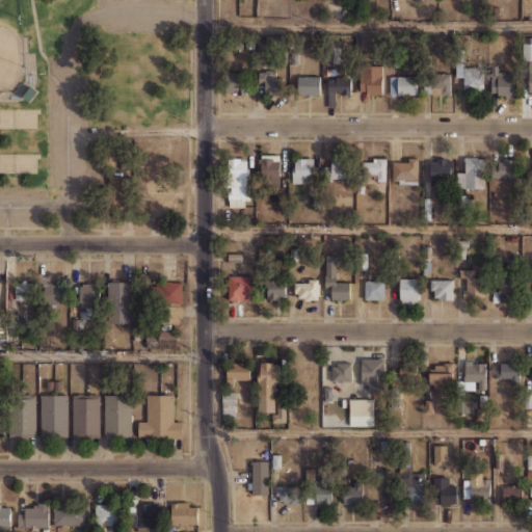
[(244,35),(244,50),(256,50),(256,36),(244,35)]
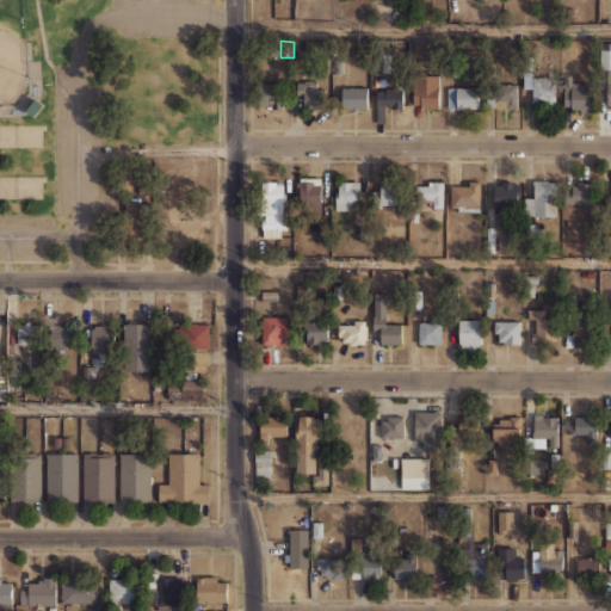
[(599,49),(610,49),(610,68),(599,68),(599,49)]
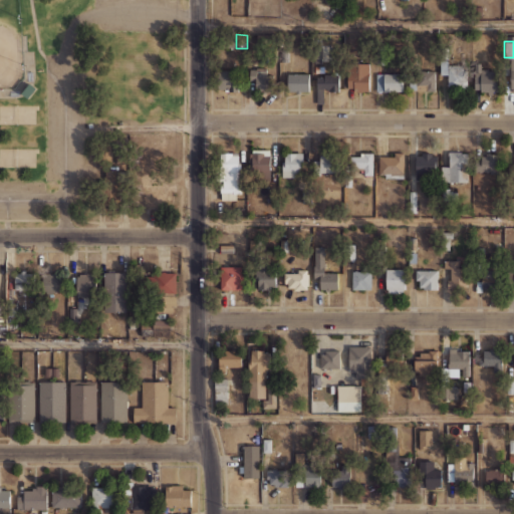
[(440,60),(447,59),(448,74),(440,74),(440,60)]
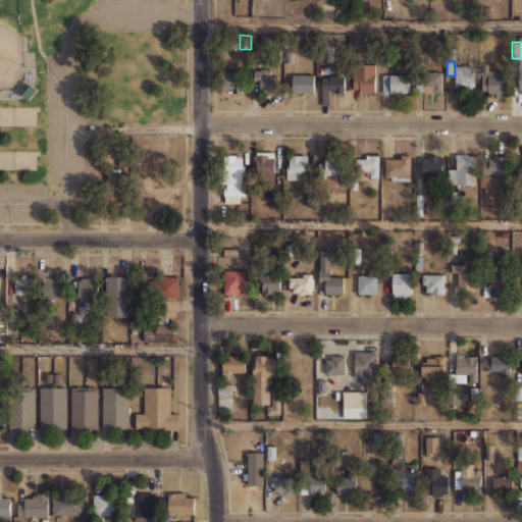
[(354,63),(375,63),(375,92),(354,92),(354,63)]
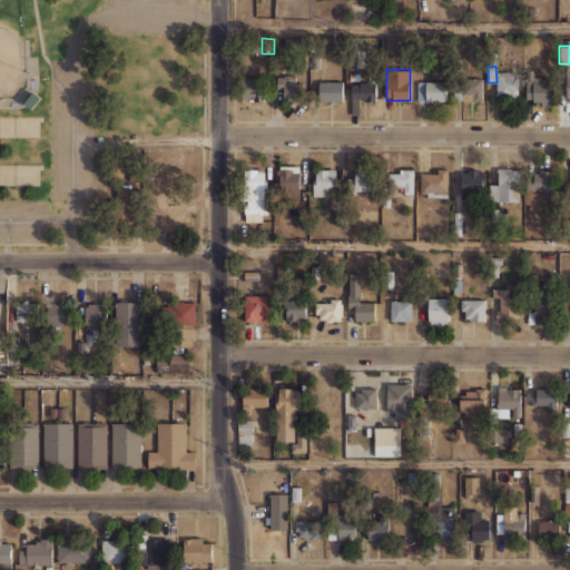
[(497,72),(516,72),(514,92),(497,91),(497,72)]
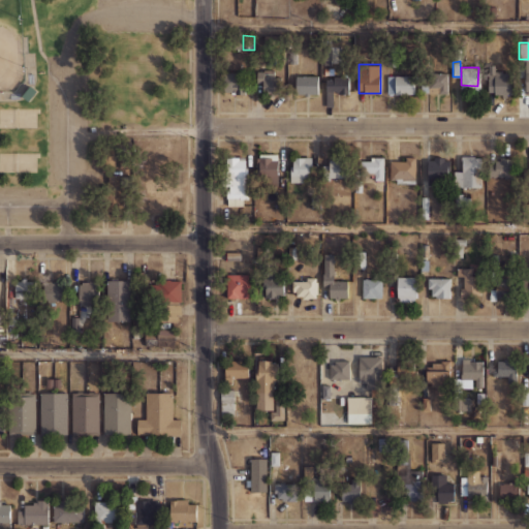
[(258,69),(282,69),(282,98),(263,97),(258,69)]
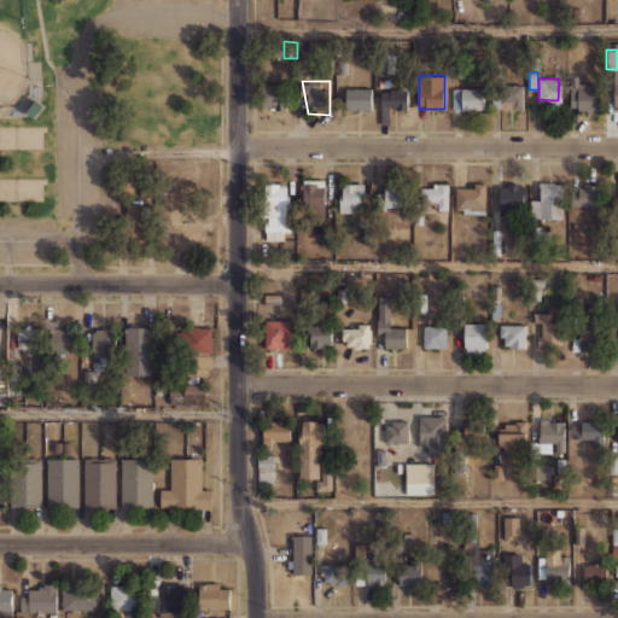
[(258,85),(289,85),(286,112),(260,110),(258,85)]
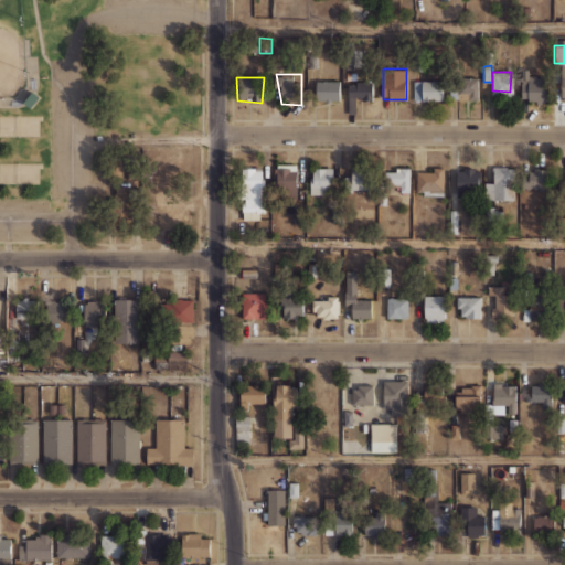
[(447,78),(475,77),(476,99),(451,99),(447,78)]
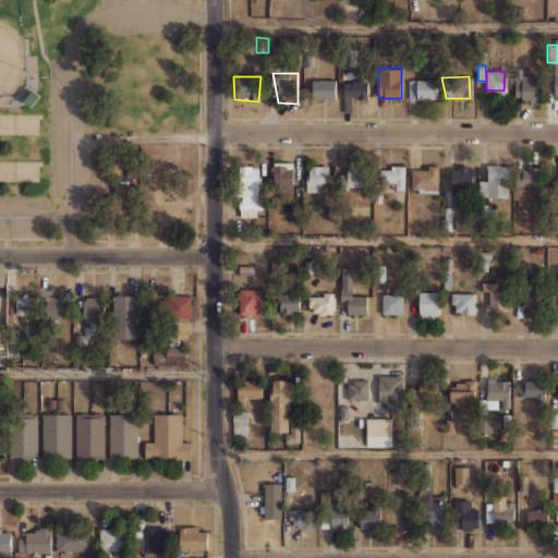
[(514,81),(530,80),(530,76),(542,76),(542,99),(521,100),(521,97),(514,97),(514,81)]
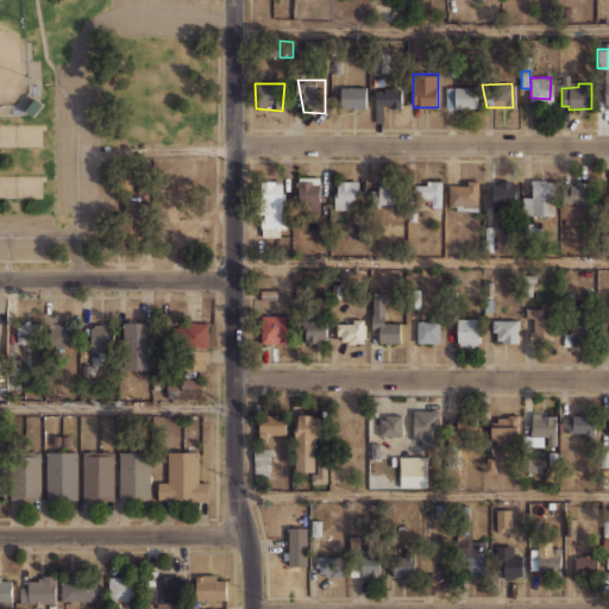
[(337,86),(366,88),(365,111),(340,111),(337,86)]
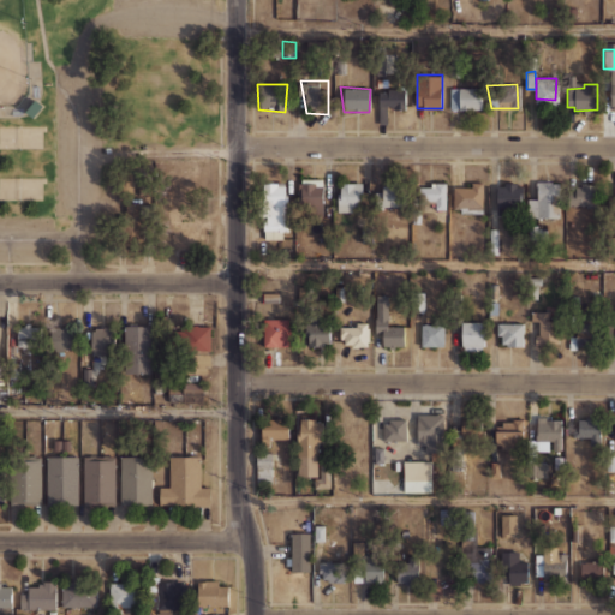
[(452,88),(481,89),(481,109),(451,109),(452,88)]
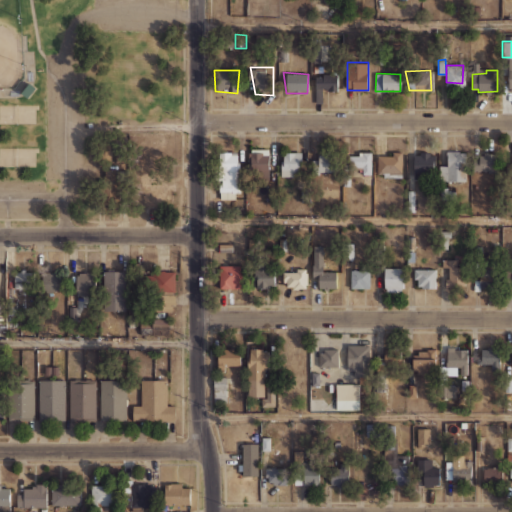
[(314,76),(337,77),(339,100),(317,102),(314,76)]
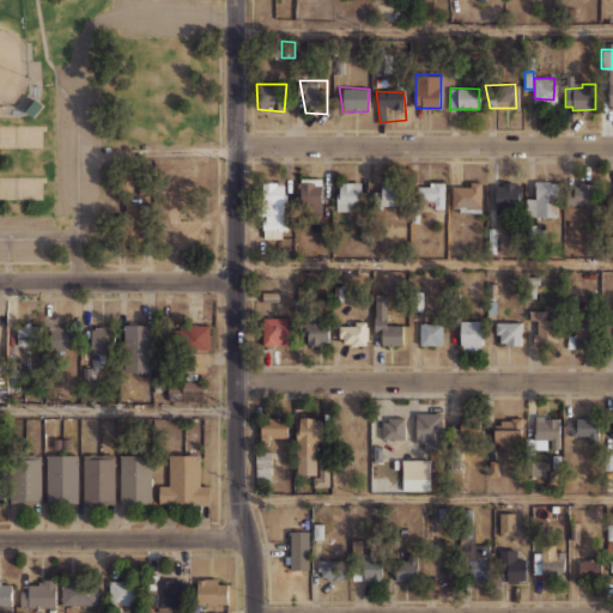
[(26,110),(34,116),(43,105),(36,99),(26,110)]
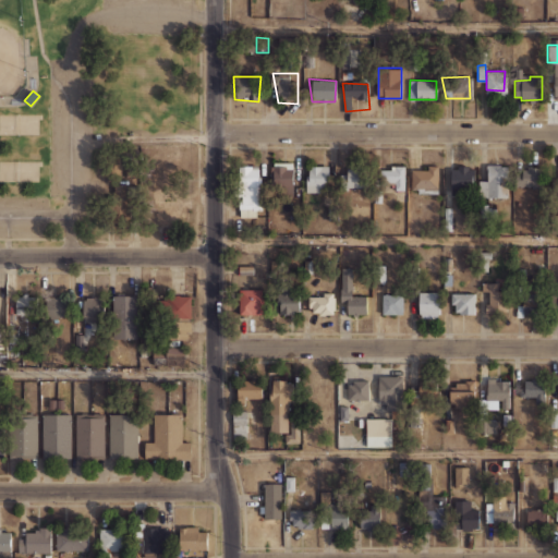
[(274,164),(292,162),(292,196),(273,197),(274,164)]
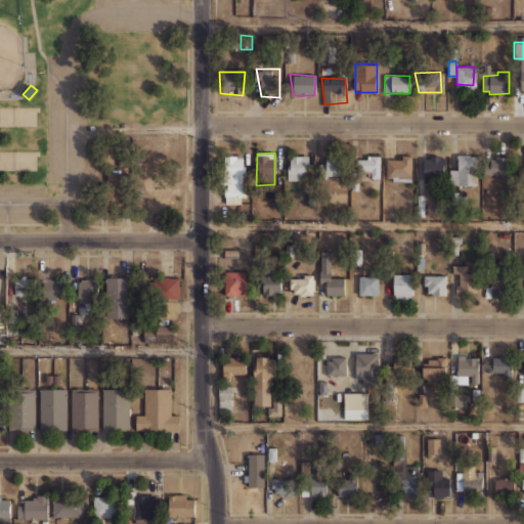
[(289,153),(288,187),(309,188),(310,154),(289,153)]
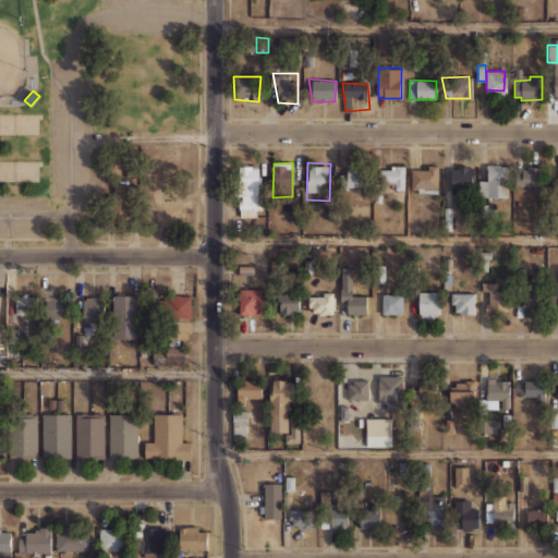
[(487,164),(487,199),(509,199),(508,164),(487,164)]
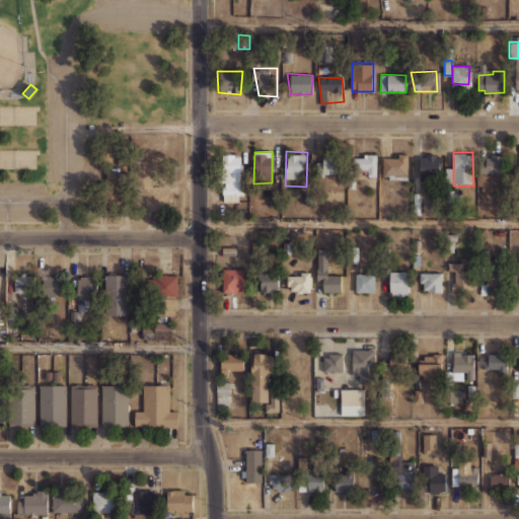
[(416,154),(415,186),(441,172),(442,154),(416,154)]
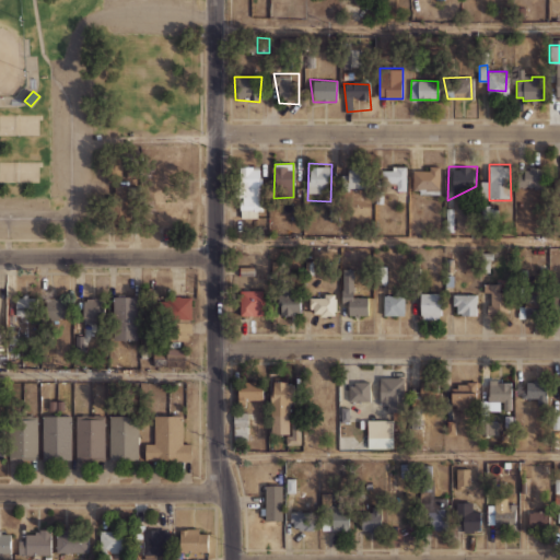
[(517,166),(516,188),(550,188),(551,167),(517,166)]
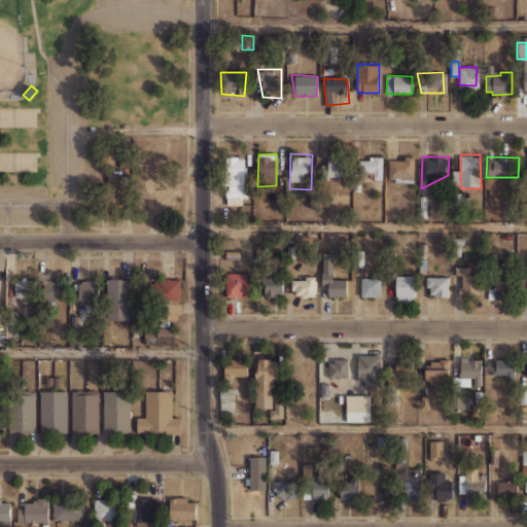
[(221,157),(221,206),(252,206),(253,157),(221,157)]
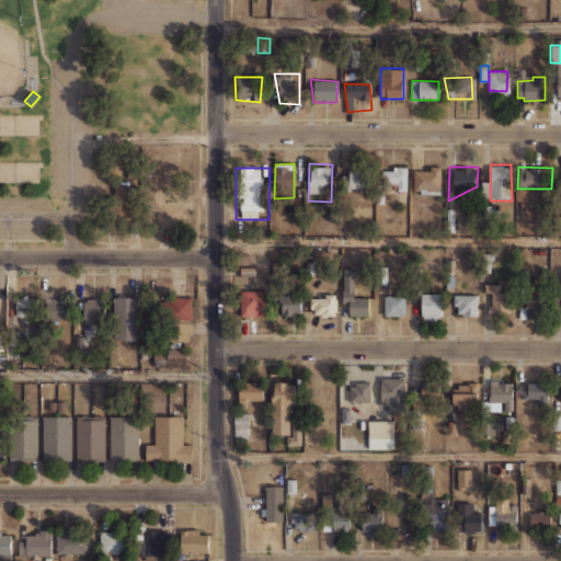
[(342,174),(347,174),(347,168),(405,169),(405,203),(397,203),(397,186),(387,186),(384,194),(384,203),(376,203),(376,187),(351,187),(351,210),(342,210),(342,174)]
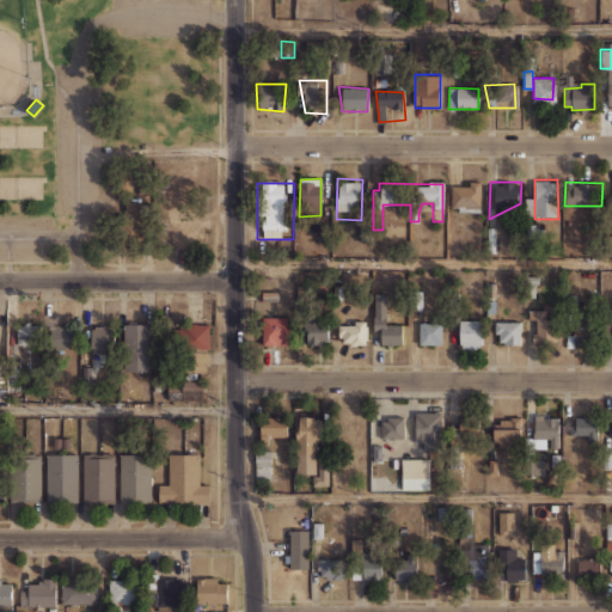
[(453,184),(453,213),(481,213),(481,184),(453,184)]
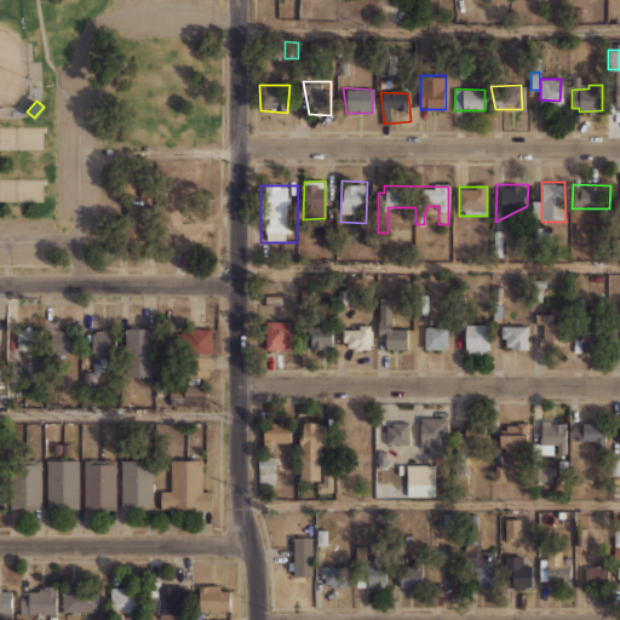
[(493,286),(493,302),(503,300),(501,286),(493,286)]
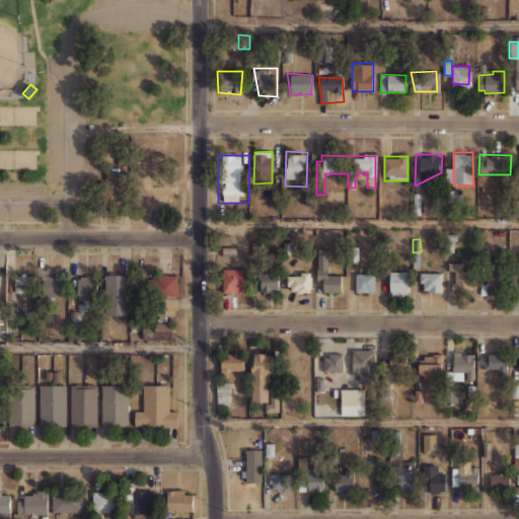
[(251,241),(251,251),(260,251),(260,241),(251,241)]
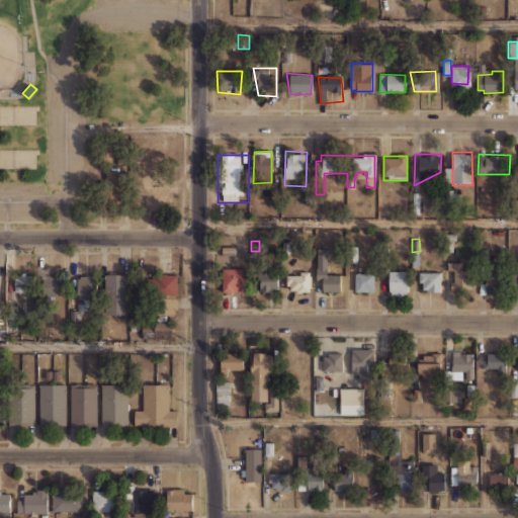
[(221,247),(221,255),(235,255),(235,247),(221,247)]
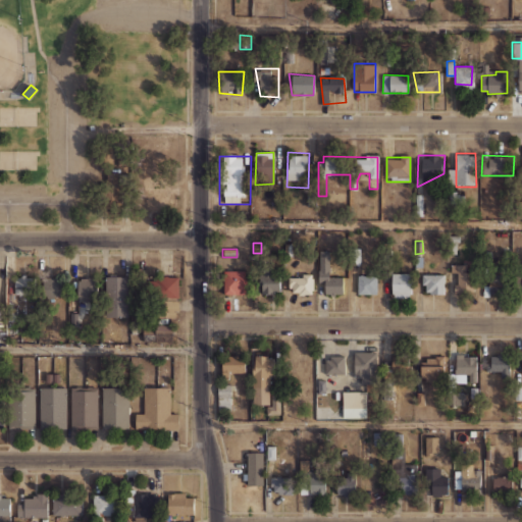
[(320,251),(320,270),(318,270),(318,282),(324,282),(326,280),(326,274),(329,274),(329,259),(330,259),(330,256),(329,256),(329,251),(320,251)]
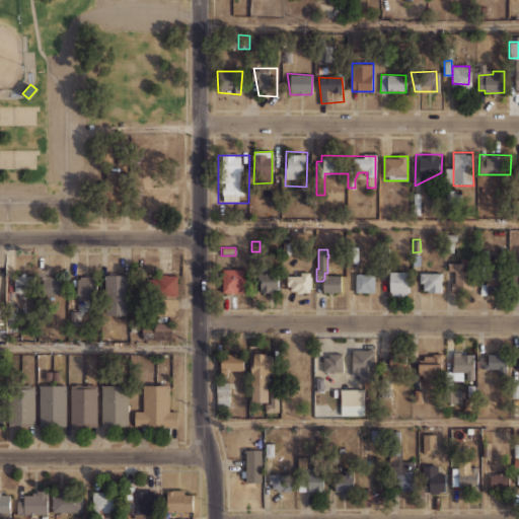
[(478,250),(478,256),(477,257),(477,265),(489,264),(488,250),(478,250)]
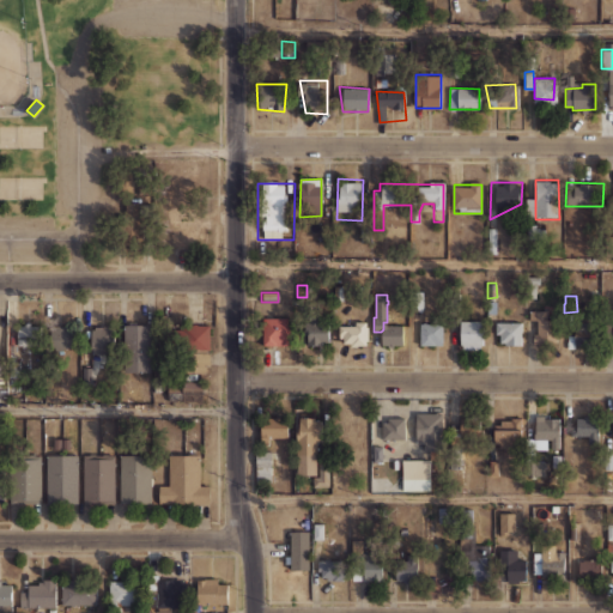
[(487,302),(487,313),(497,313),(497,301),(487,302)]
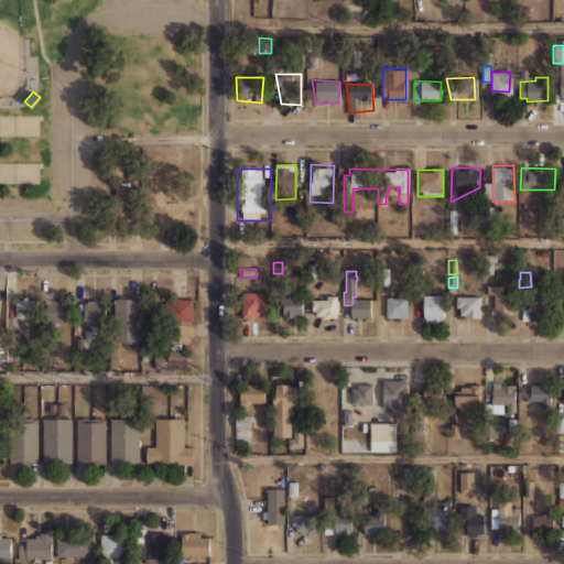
[(283,284),(282,317),(303,318),(304,285),(283,284)]
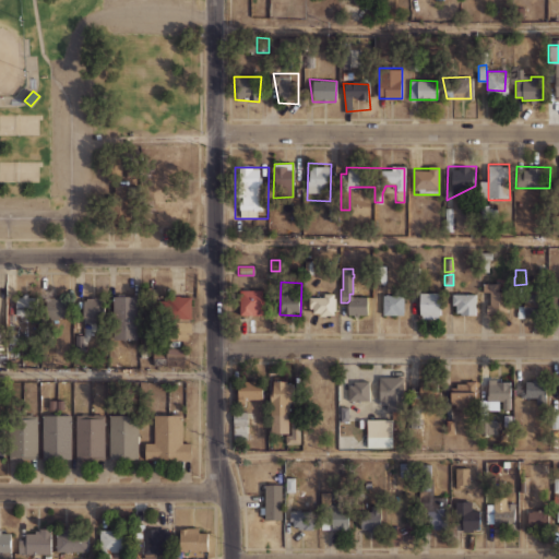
[(484,283),(484,312),(514,312),(514,295),(500,283),(484,283)]
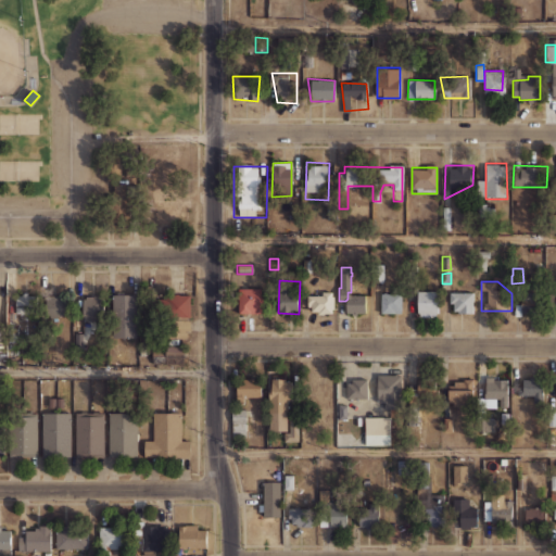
[(240,286),(240,313),(264,313),(264,287),(240,286)]
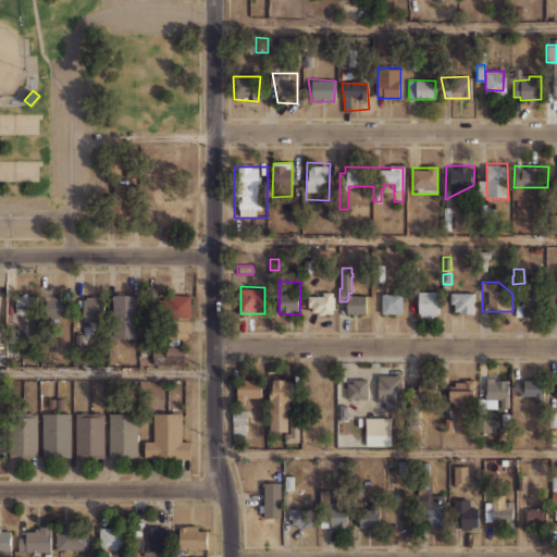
[(546,287),(521,287),(523,314),(546,316),(546,287)]
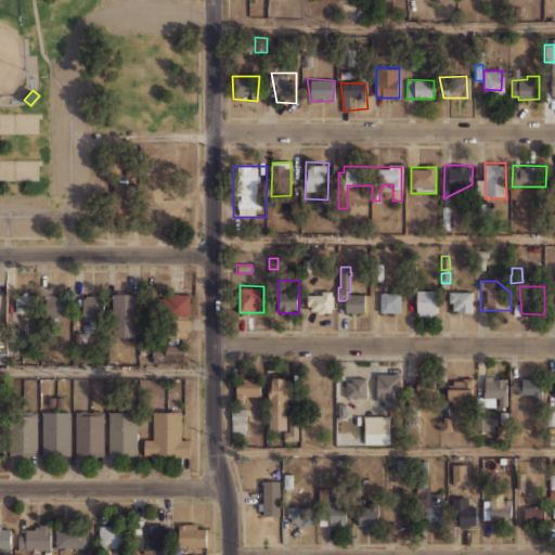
[(417,287),(416,315),(436,317),(437,288),(417,287)]
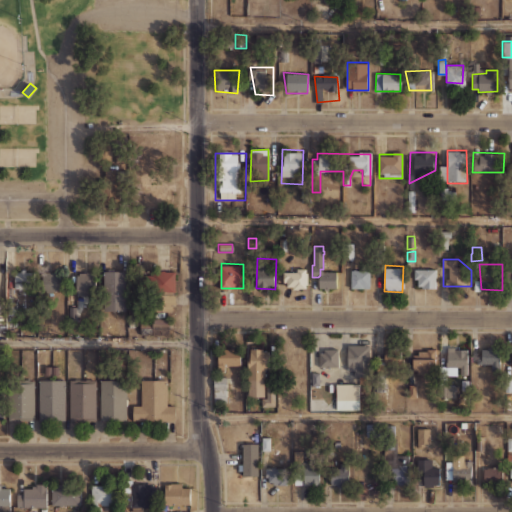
[(415,266),(414,286),(436,287),(437,267),(415,266)]
